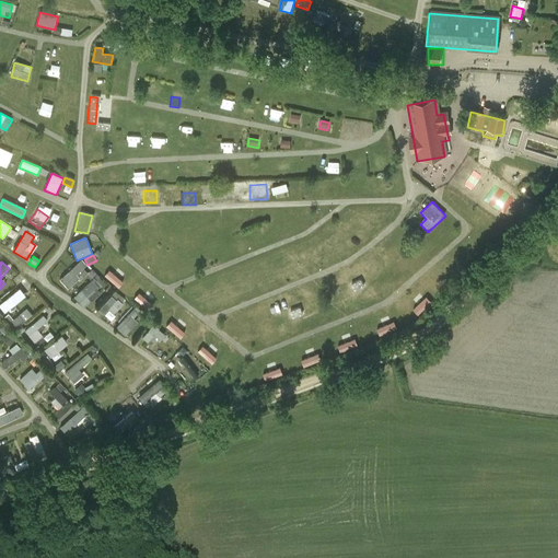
[(67,289),(85,276),(88,280),(93,277),(84,266),(85,265),(82,262),(59,279),(67,289)]
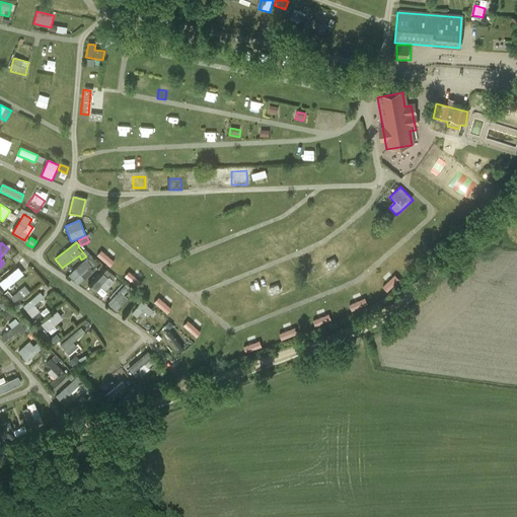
[(100,251),(96,256),(109,267),(114,262),(100,251)]
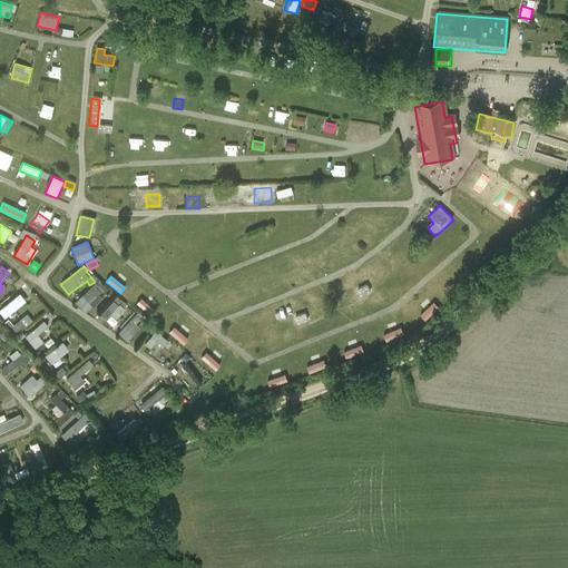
[(87,315),(103,299),(99,295),(106,287),(98,280),(76,304),(87,315)]
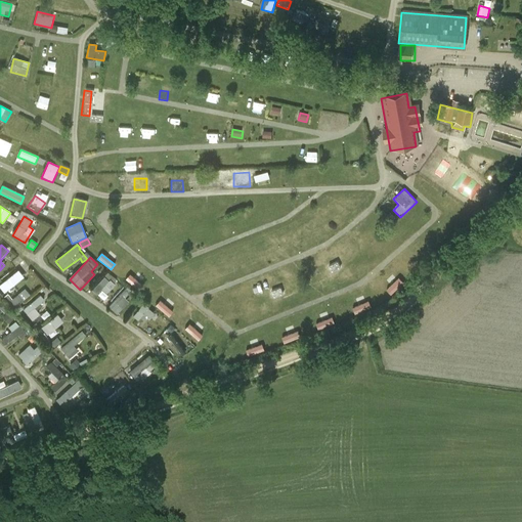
[(329,267),(331,273),(341,269),(338,263),(329,267)]
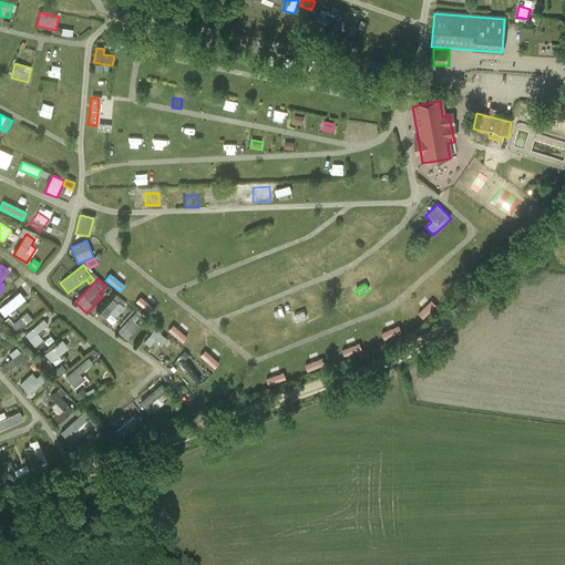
[(4,317),(26,299),(19,293),(0,308),(0,312),(4,317)]
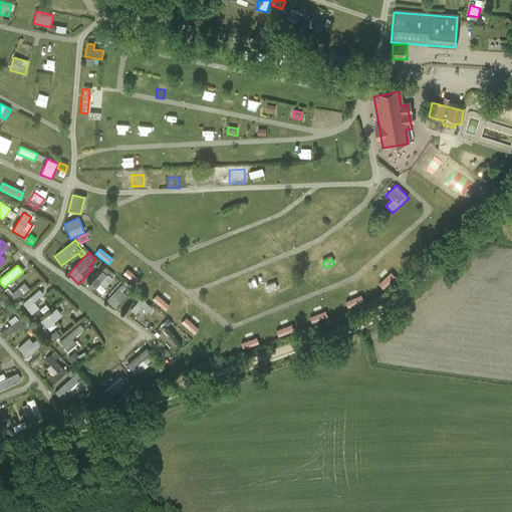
[(122,275),(134,283),(138,277),(128,269),(122,275)]
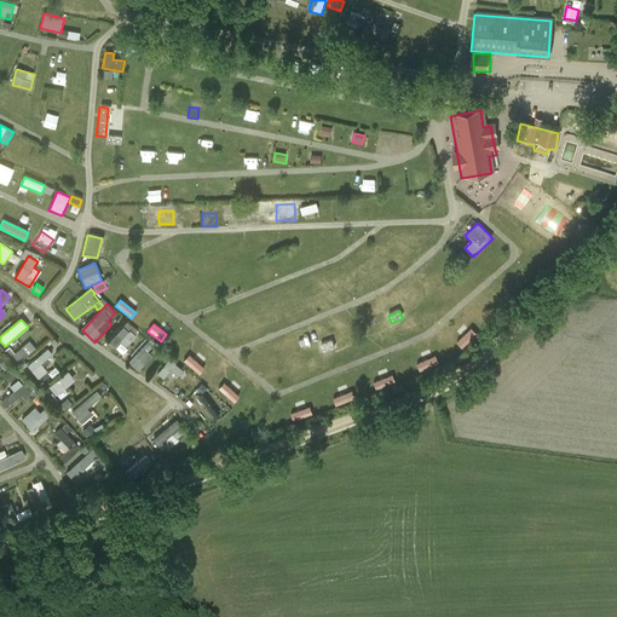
[(109,344),(115,349),(120,342),(127,349),(136,336),(122,327),(109,344)]
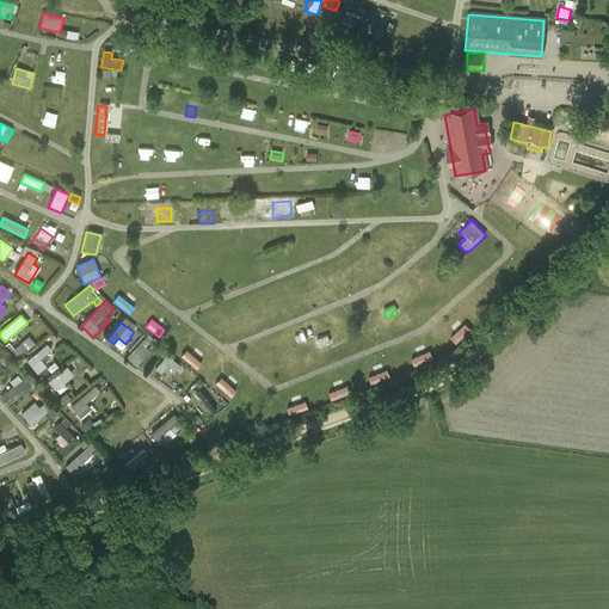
[(151,352),(146,349),(153,339),(148,334),(127,360),(137,368),(151,352)]
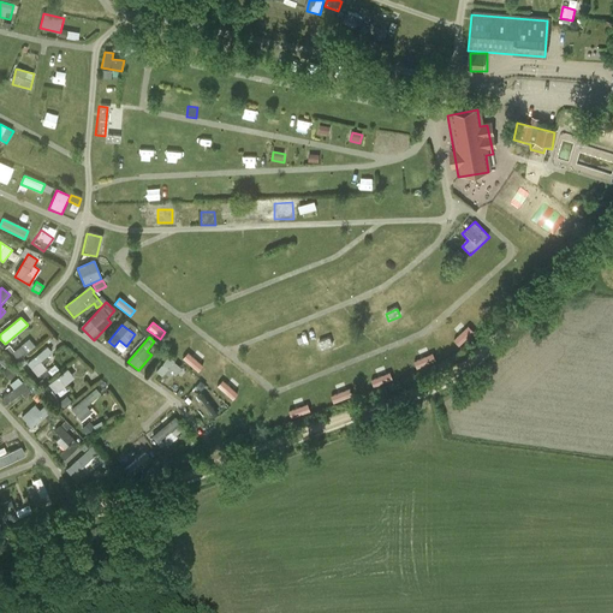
[(29,340),(13,352),(19,359),(35,347),(29,340)]
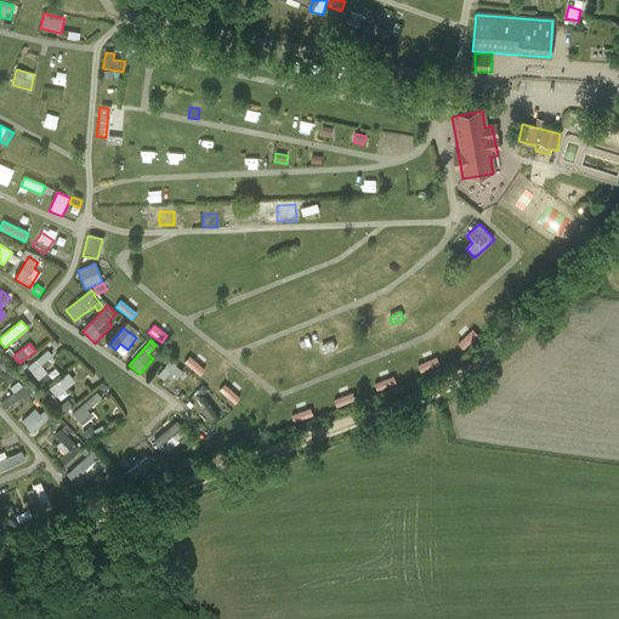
[(334,344),(322,346),(324,353),(336,351),(334,344)]
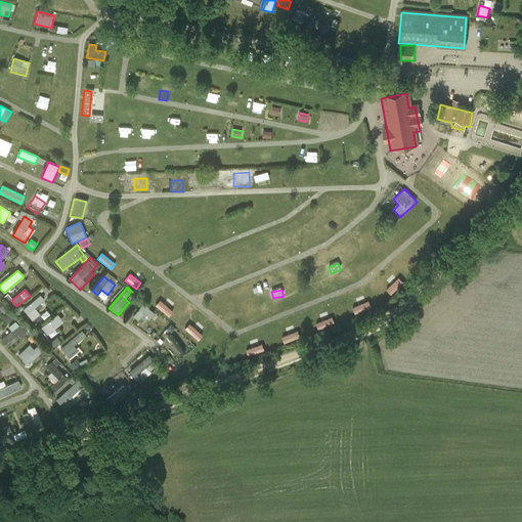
[(100,292),(97,297),(103,301),(107,296),(100,292)]
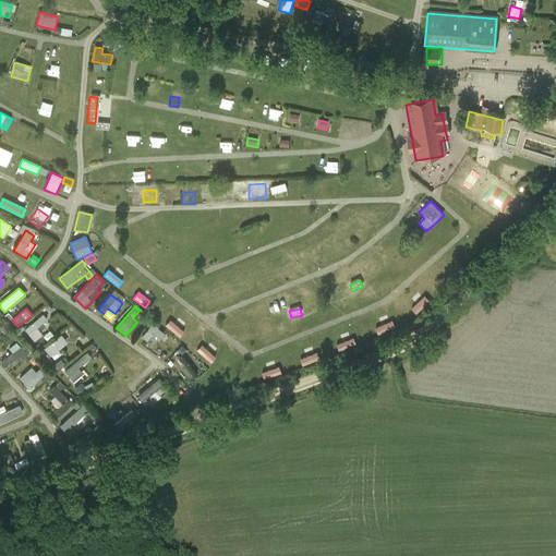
[(34,342),(43,335),(37,328),(47,321),(43,315),(24,329),(34,342)]
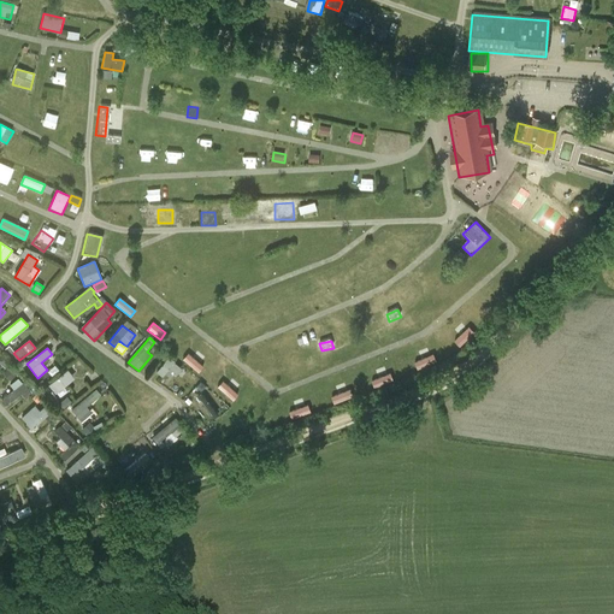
[(199,375),(205,369),(189,354),(183,360),(199,375)]
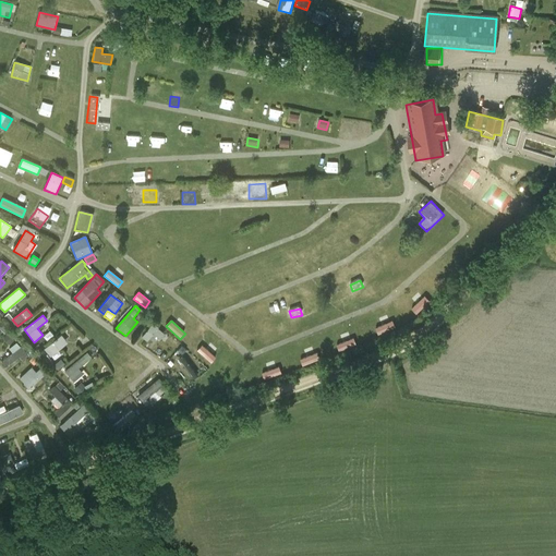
[(379,335),(395,326),(391,322),(376,330),(379,335)]
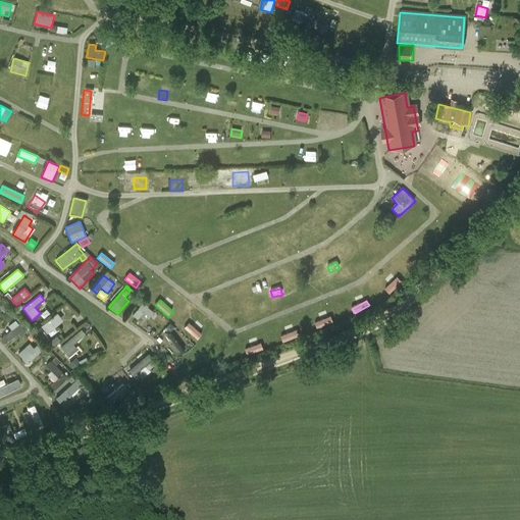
[(143,303),(133,316),(138,320),(144,313),(150,317),(154,312),(143,303)]
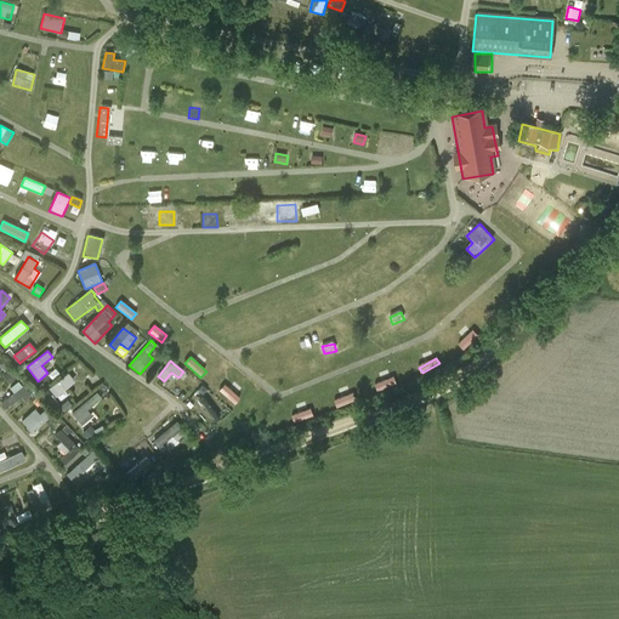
[(10,373),(4,378),(10,385),(16,379),(10,373)]
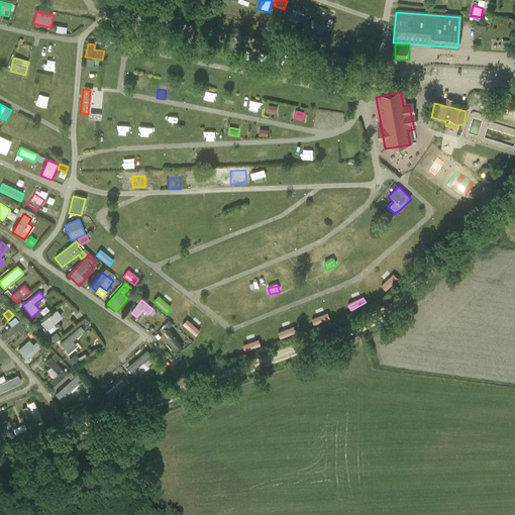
[(46,331),(63,318),(57,310),(40,323),(46,331)]
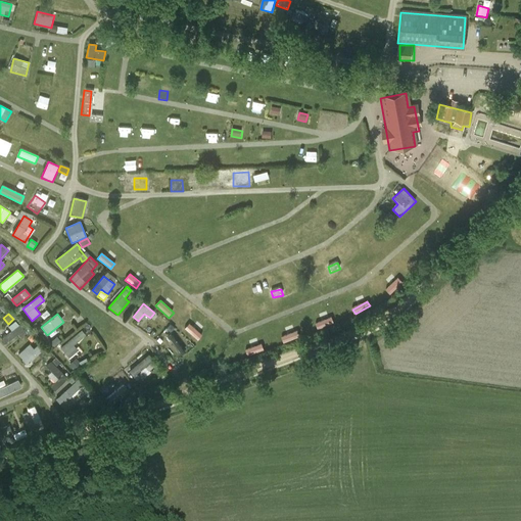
[(331,318),(316,324),(319,330),(334,324),(331,318)]
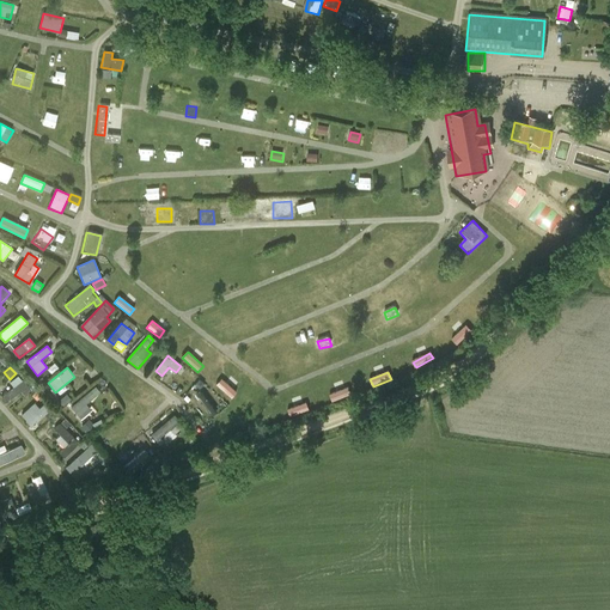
[(6,404),(29,389),(19,376),(10,383),(13,388),(0,397),(6,404)]
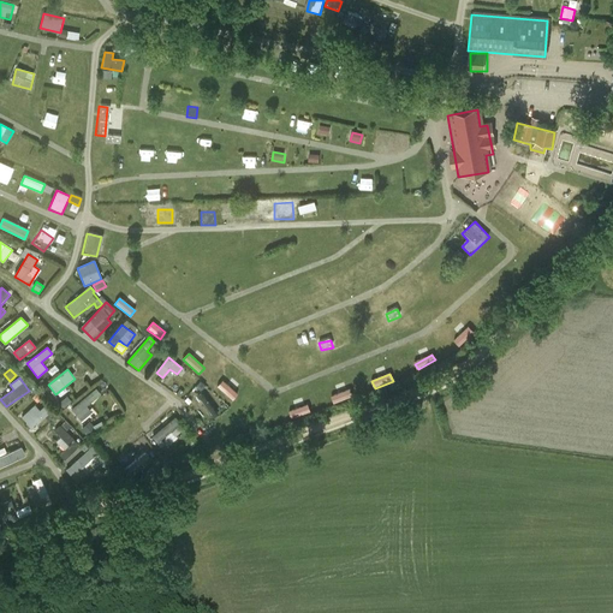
[(221,381),(216,388),(232,400),(238,394),(221,381)]
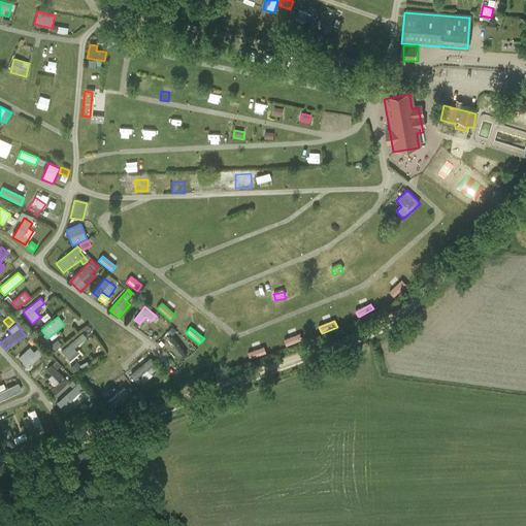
[(79,353),(75,349),(87,338),(81,333),(60,352),(69,362),(79,353)]
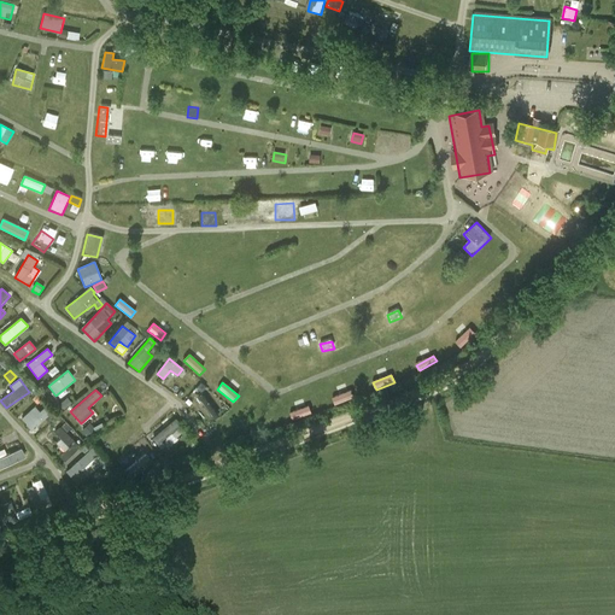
[(332,398),(334,406),(355,398),(351,390),(332,398)]
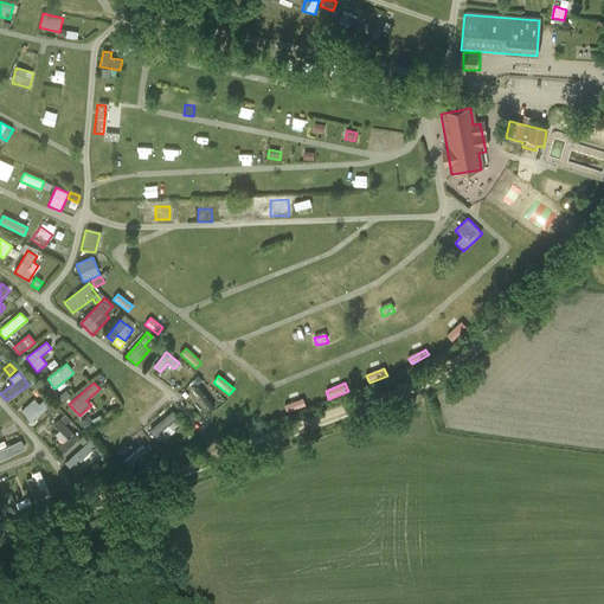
[(20,412),(31,424),(49,406),(43,400),(39,405),(33,399),(20,412)]
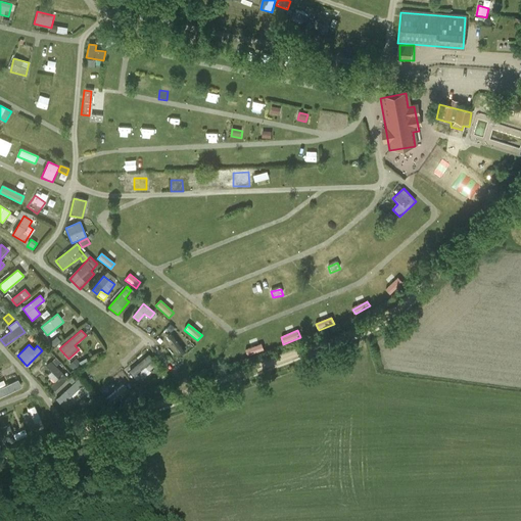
[(262,344),(245,349),(247,357),(264,351),(262,344)]
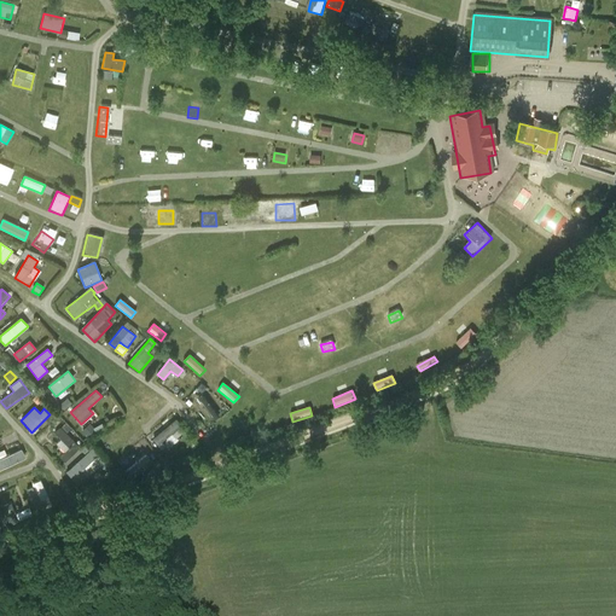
[(67,448),(73,442),(65,434),(70,429),(64,424),(53,435),(67,448)]
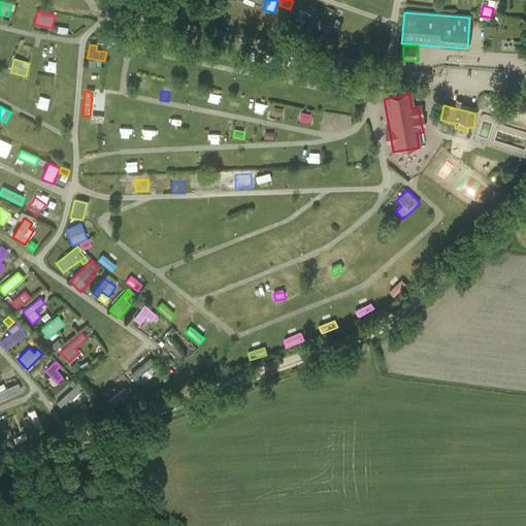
[(69,367),(73,372),(80,367),(77,362),(69,367)]
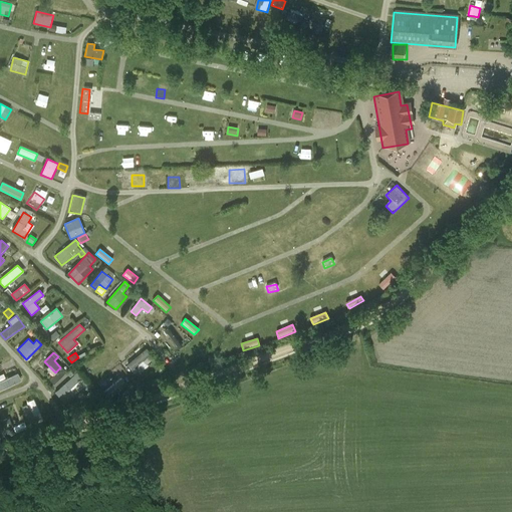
[(137,355),(137,365),(144,365),(145,355),(137,355)]
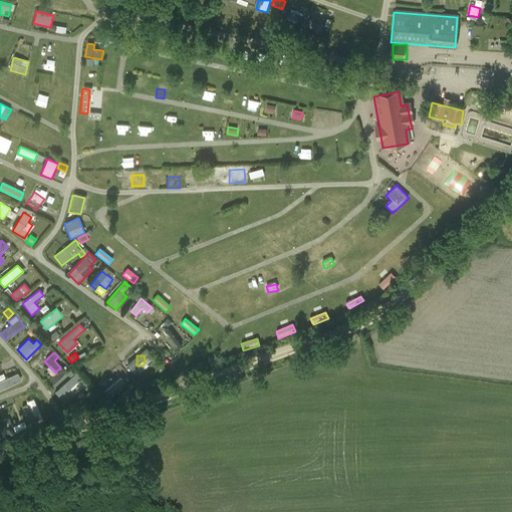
[(6,380),(17,372),(14,367),(2,375),(6,380)]
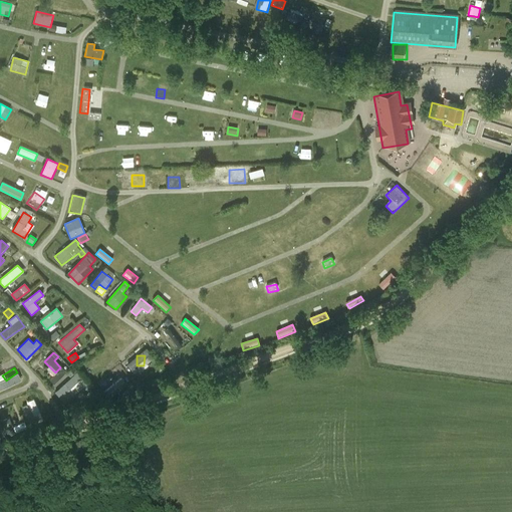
[(63,406),(86,384),(76,372),(53,395),(63,406)]
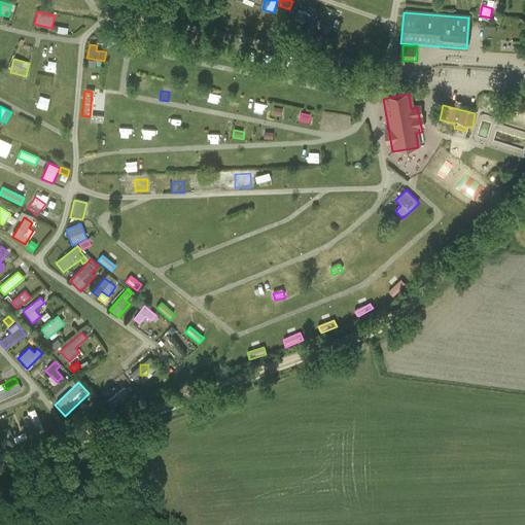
[(0,400),(23,392),(19,383),(0,390),(0,400)]
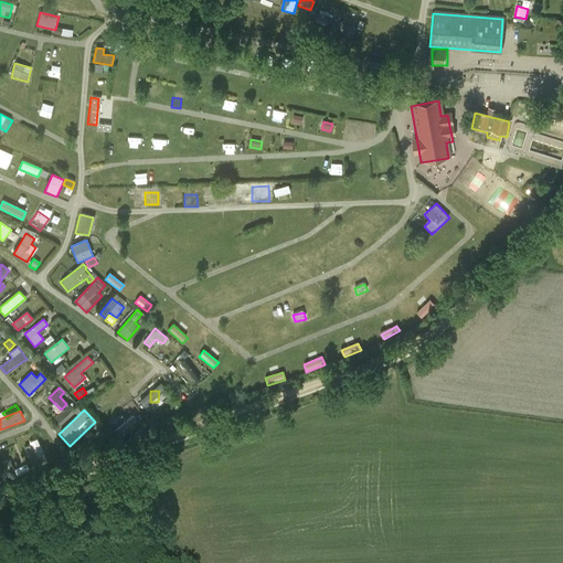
[(38,439),(23,447),(32,466),(46,459),(38,439)]
